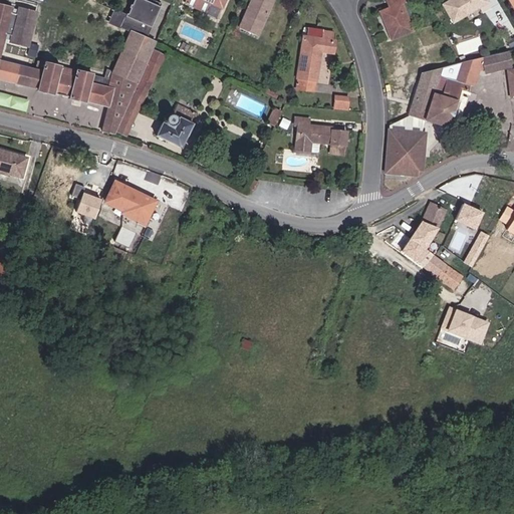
[(147,39),(160,7),(144,0),(134,0),(132,5),(131,5),(129,8),(131,8),(127,14),(126,13),(125,15),(122,23),(136,29),(134,33),(147,39)]
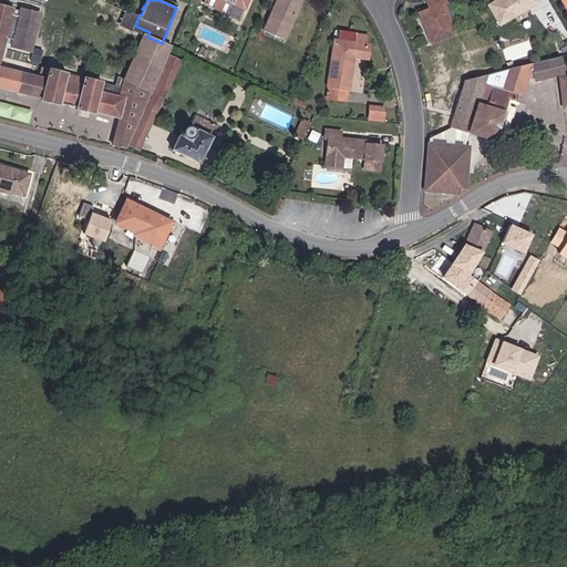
[(239,22),(248,0),(206,0),(205,3),(227,13),(226,16),(239,22)]
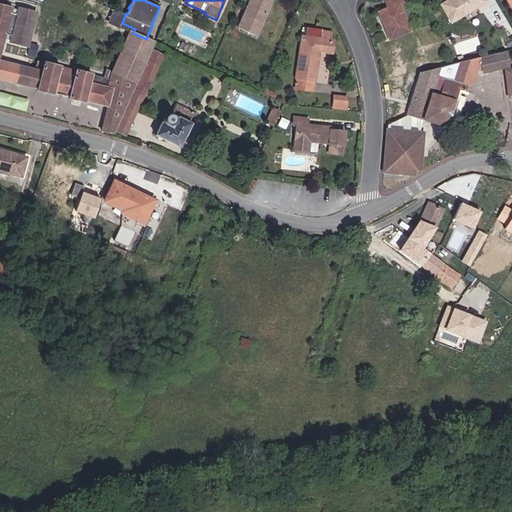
[(256,36),(271,0),(249,0),(238,28),(256,36)]
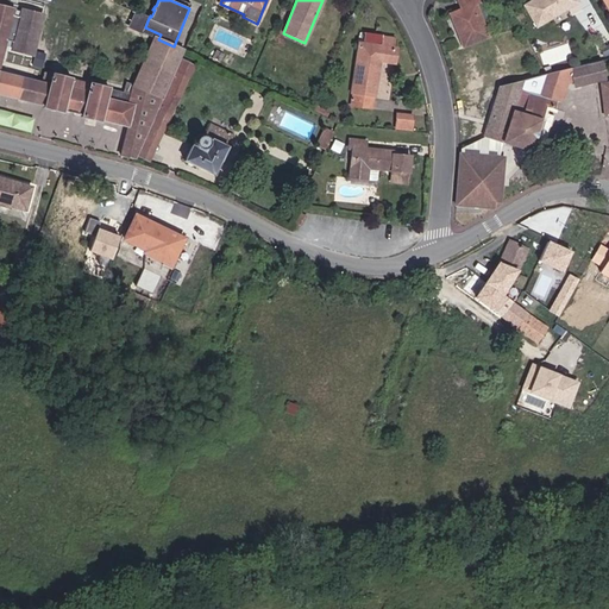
[(488,37),(482,22),(488,19),(479,0),(458,0),(457,1),(460,11),(451,14),(464,46),(488,37)]
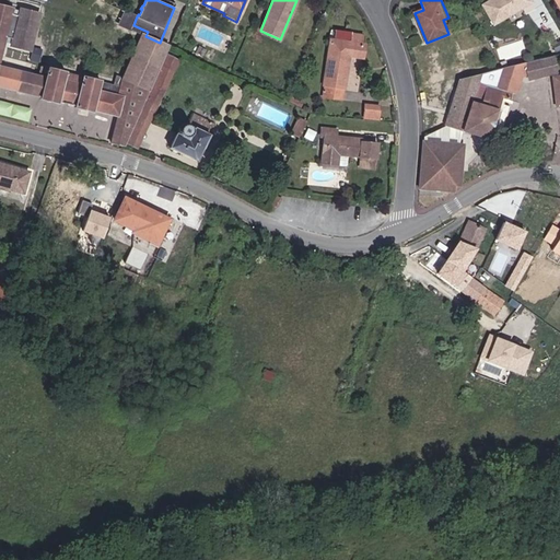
[(493,24),(531,2),(529,0),(491,0),(482,6),(493,24)]
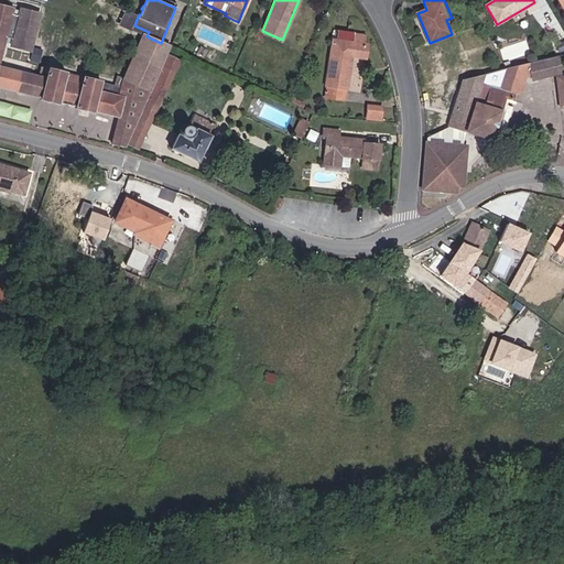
[(11,14),(13,9),(0,4),(0,58),(6,36),(11,14)]
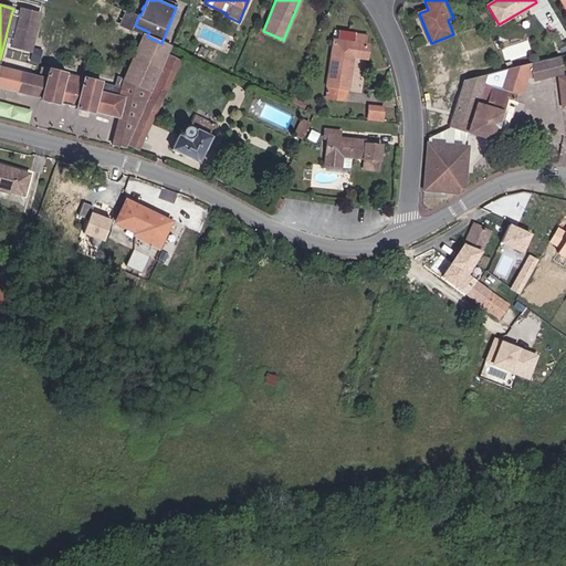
[(20,17),(11,14),(6,37),(14,39),(12,45),(31,50),(40,16),(21,11),(20,17)]
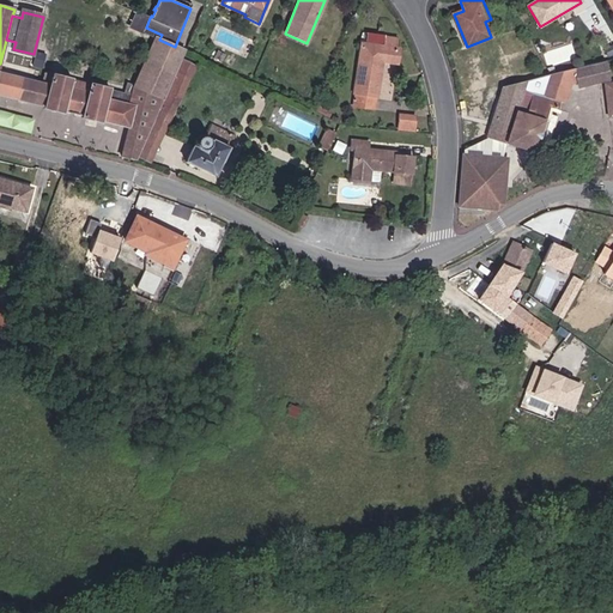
[(162,35),(146,28),(150,18),(135,12),(128,26),(156,38),(159,40),(162,35)]
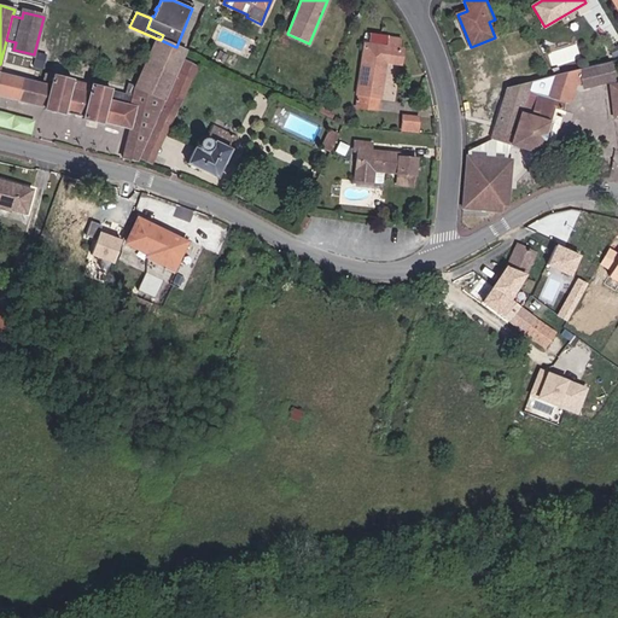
[(617,47),(617,35),(612,27),(596,35),(607,53),(617,47)]
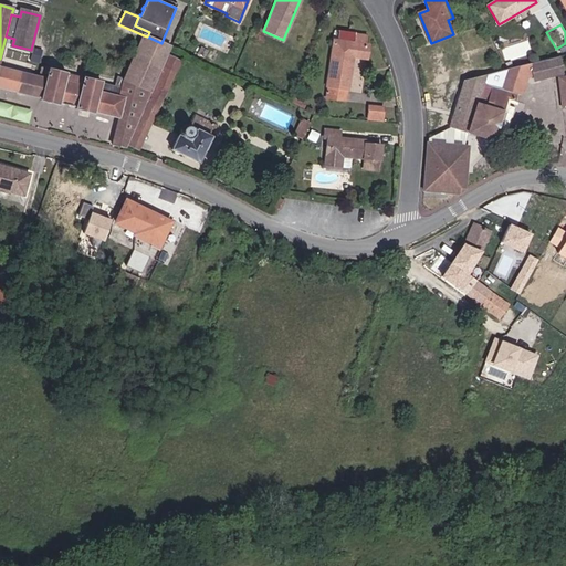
[(348,90),(353,56),(367,59),(369,45),(365,44),(366,35),(338,31),(337,41),(334,40),(327,86),(328,86),(327,98),(345,101),(346,88),(348,90)]
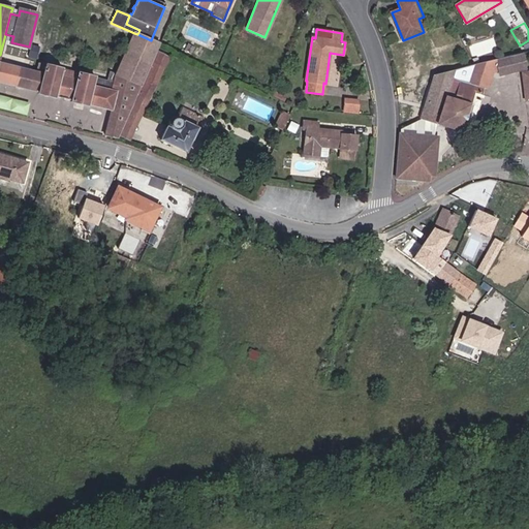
[(152,63),(159,44),(151,40),(137,34),(134,33),(116,74),(142,86),(152,63)]
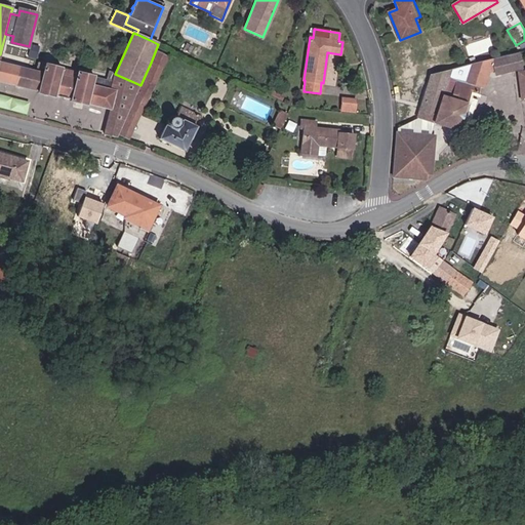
[(190,53),(194,46),(187,43),(184,49),(190,53)]
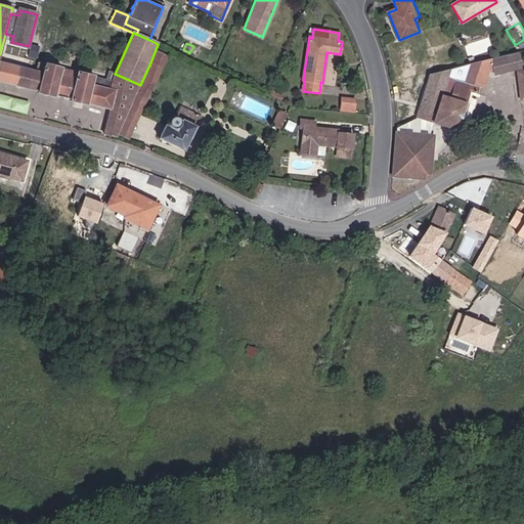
[(470,63),(469,66),(487,72),(494,70),(495,74),(520,68),(516,52),(491,59),(491,58),(471,63),(470,63)]
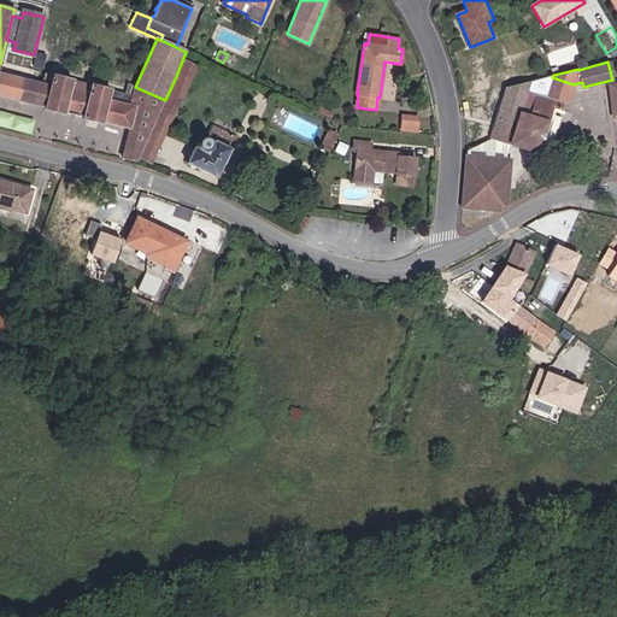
[(140,158),(165,100),(135,87),(128,83),(125,93),(53,76),(52,78),(45,76),(42,84),(0,72),(0,95),(45,107),(45,110),(64,115),(64,112),(83,117),(83,118),(103,123),(103,122),(130,129),(123,158),(139,160),(140,158)]
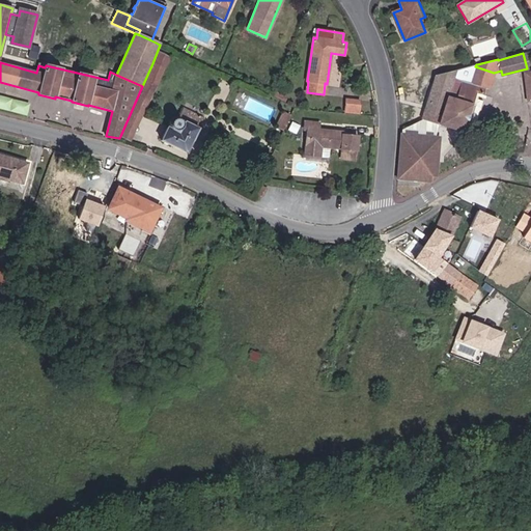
[(130,140),(164,68),(152,63),(142,86),(120,136),(130,140)]
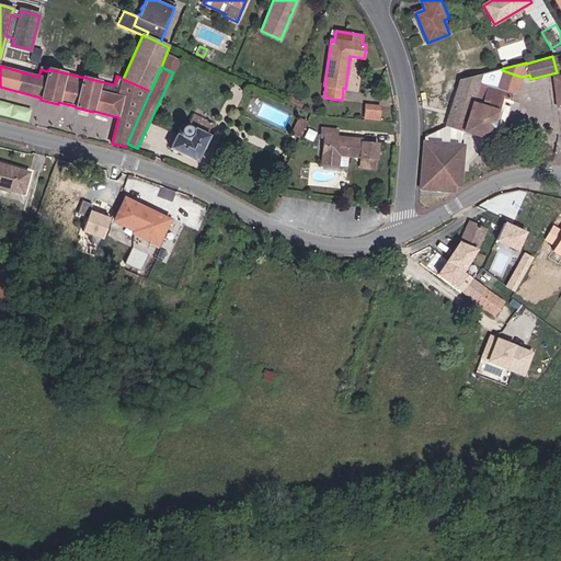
[(496,88),(513,93),(516,94),(522,77),(502,70),(499,82),(496,88)]
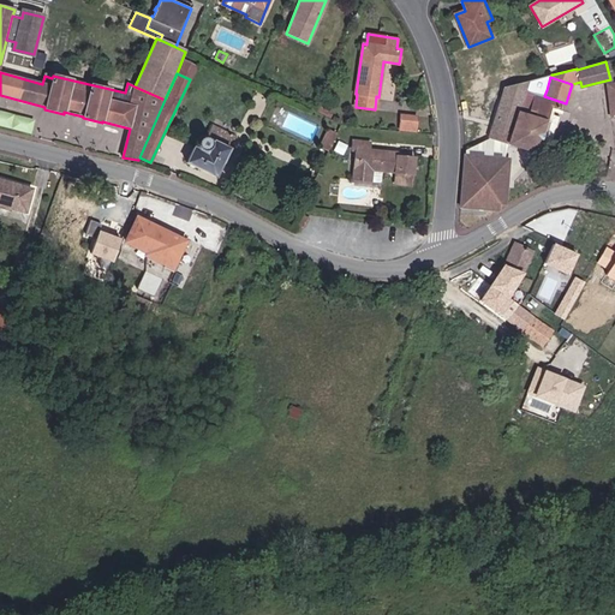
[(530,81),(505,87),(491,129),(497,131),(494,139),(536,153),(550,107),(560,111),(562,102),(544,96),(547,90),(529,85),(530,81)]
